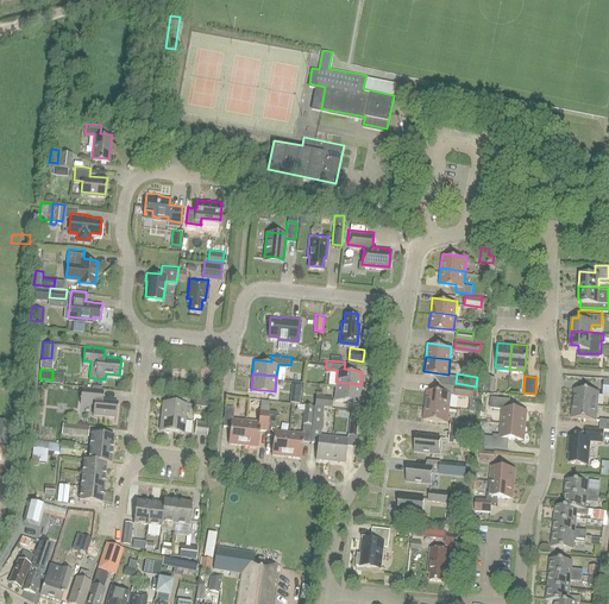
[(336,382),(334,397),(358,400),(360,384),(336,382)]
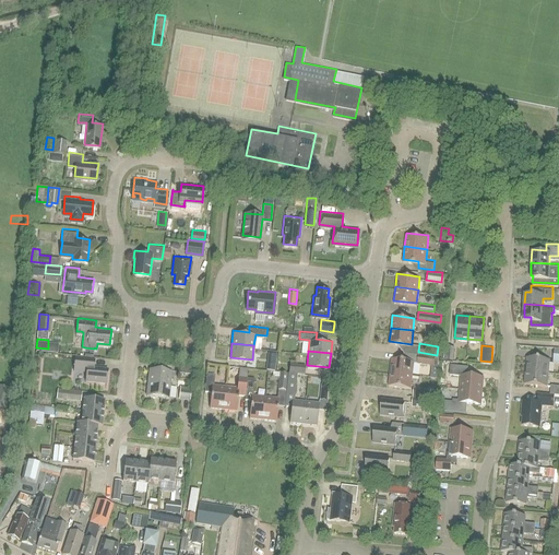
[(439,355),(437,355),(418,352),(417,361),(431,363),(438,364),(439,355)]
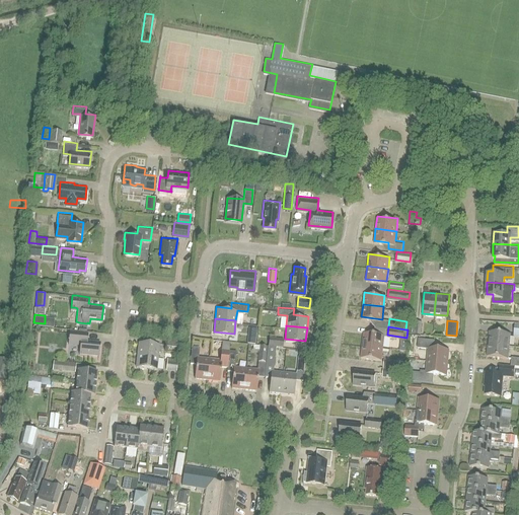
[(68,339),(80,340),(79,351),(98,353),(99,340),(86,338),(87,330),(69,328),(68,339)]
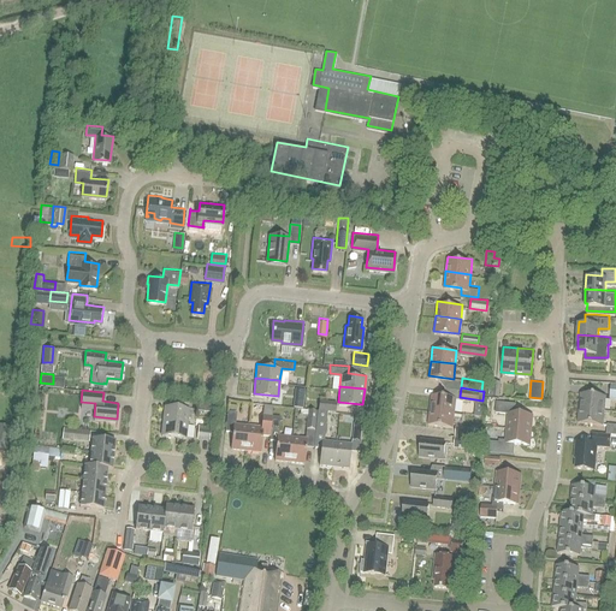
[(580,391),(579,404),(603,407),(604,392),(580,391)]
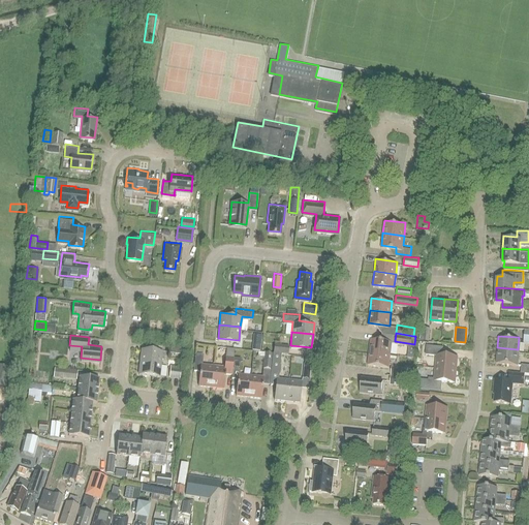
[(371,337),(369,349),(391,352),(393,339),(371,337)]
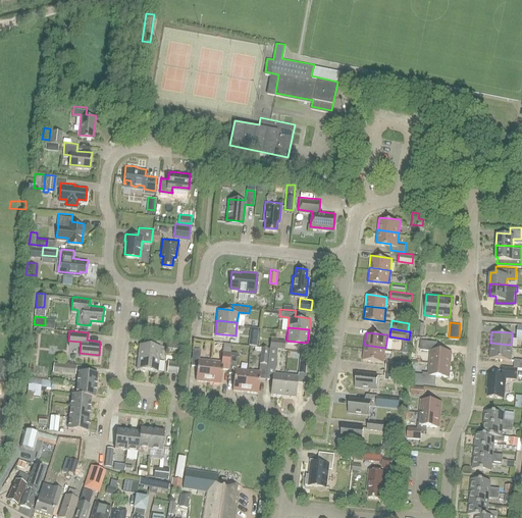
[(283,347),(284,339),(270,338),(269,345),(283,347)]
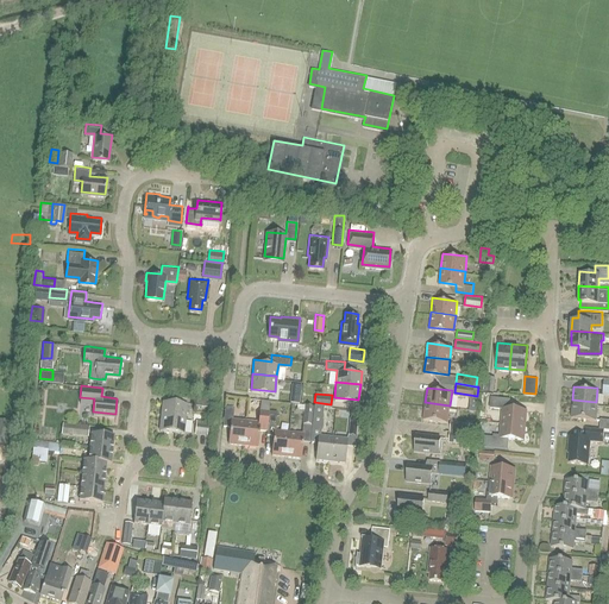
[(501,406),(500,420),(523,422),(525,408),(507,407),(508,397),(490,395),(489,404),(501,406)]
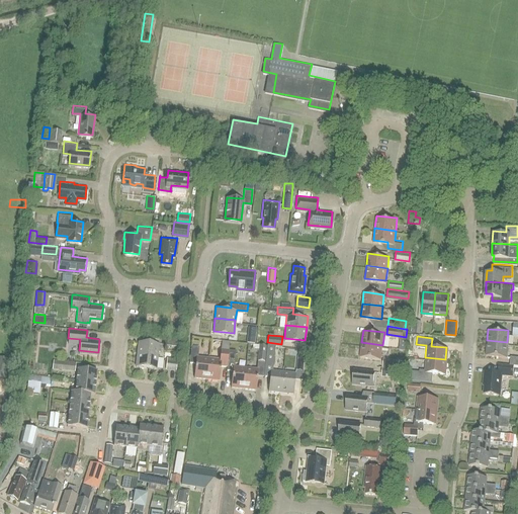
[(138,339),(137,350),(157,352),(158,341),(138,339)]
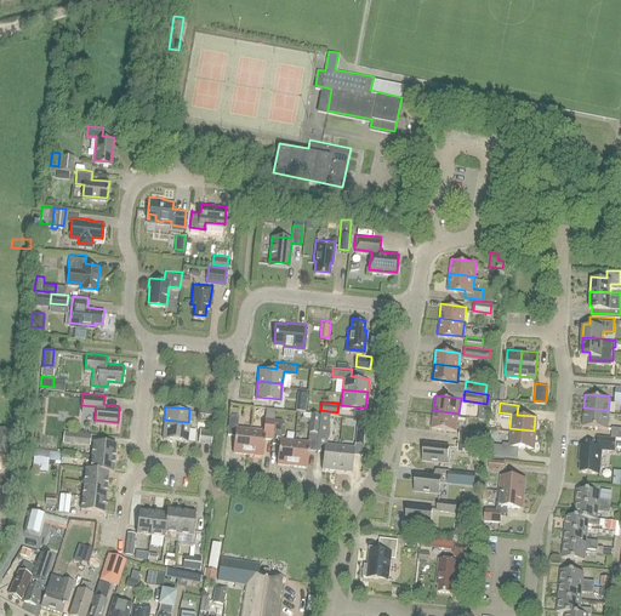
[(608,410),(584,408),(582,423),(607,426),(608,410)]
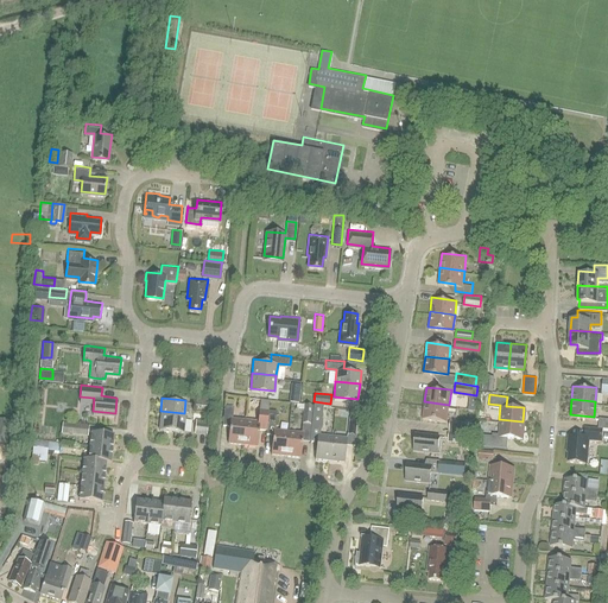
[(310,419),(311,400),(303,400),(301,419),(310,419)]
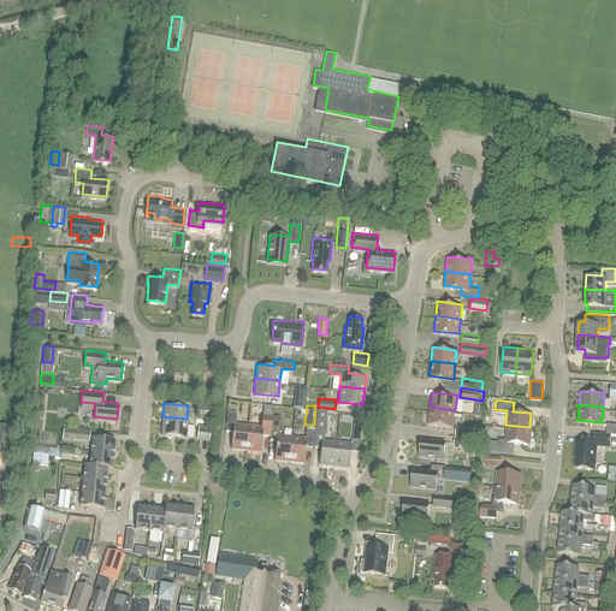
[(231,445),(246,446),(248,421),(235,420),(236,408),(226,407),(225,427),(232,428),(231,445)]
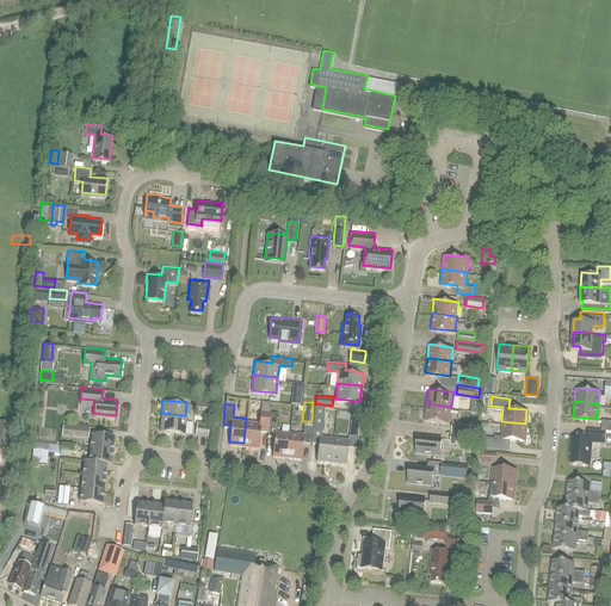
[(451,407),(426,403),(425,418),(450,421),(451,407)]
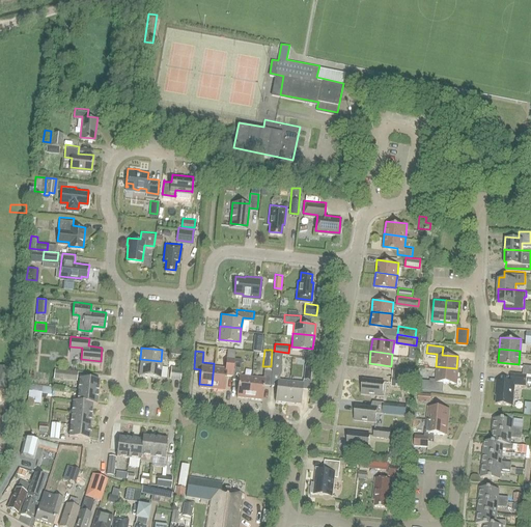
[(233,355),(225,354),(224,364),(214,363),(212,385),(224,386),(225,371),(231,371),(233,355)]
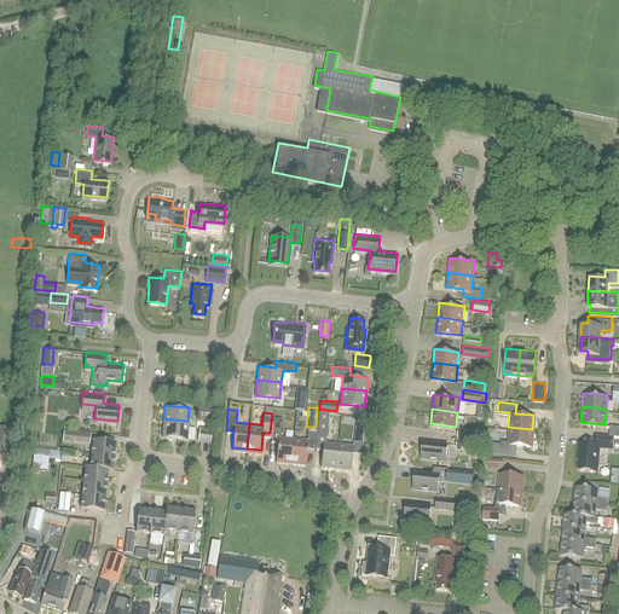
[(187,421),(163,418),(162,434),(186,436),(187,421)]
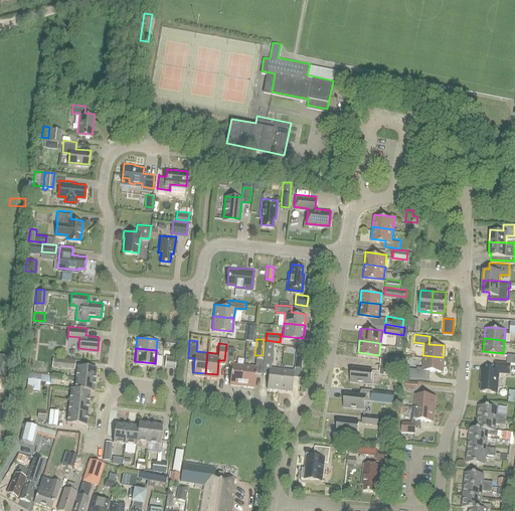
[(225,364),(231,365),(229,381),(242,382),(244,361),(232,360),(233,348),(226,348),(225,364)]
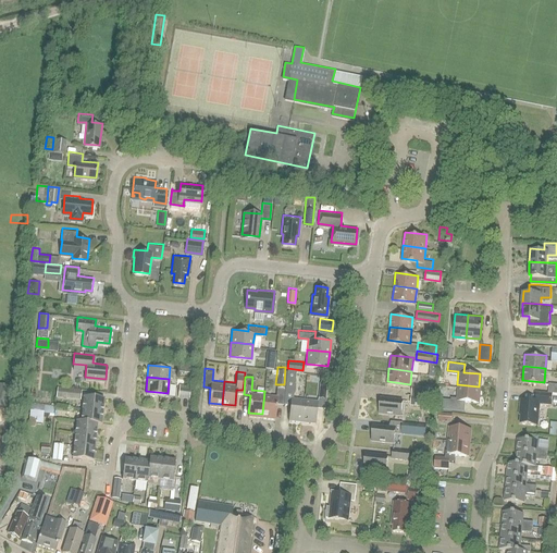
[(11,383),(0,380),(0,403),(5,405),(11,383)]
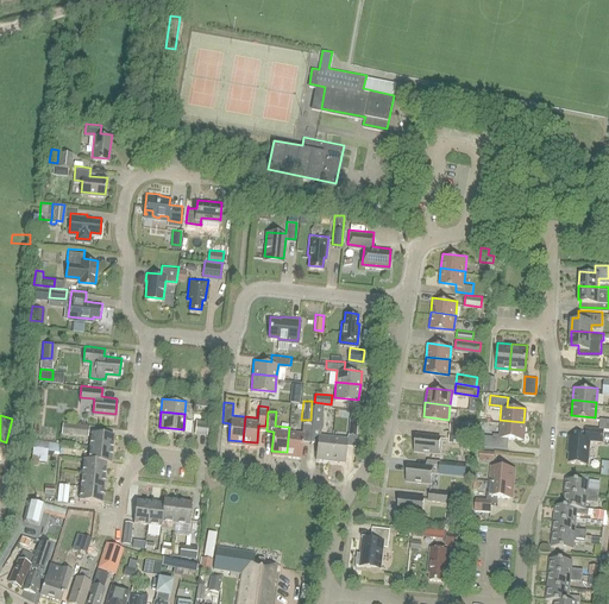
[(207,432),(208,417),(196,416),(195,431),(207,432)]
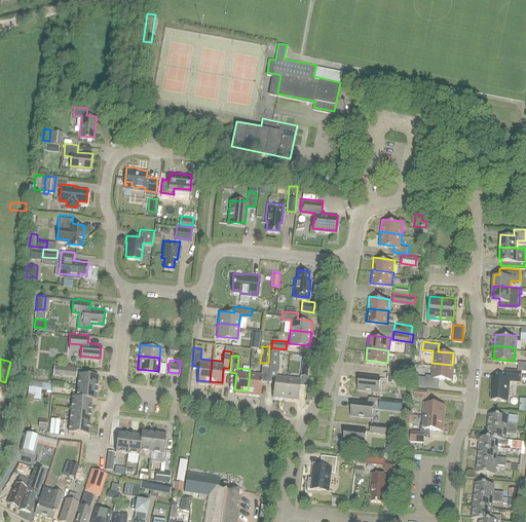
[(389,361),(388,370),(404,372),(405,363),(389,361)]
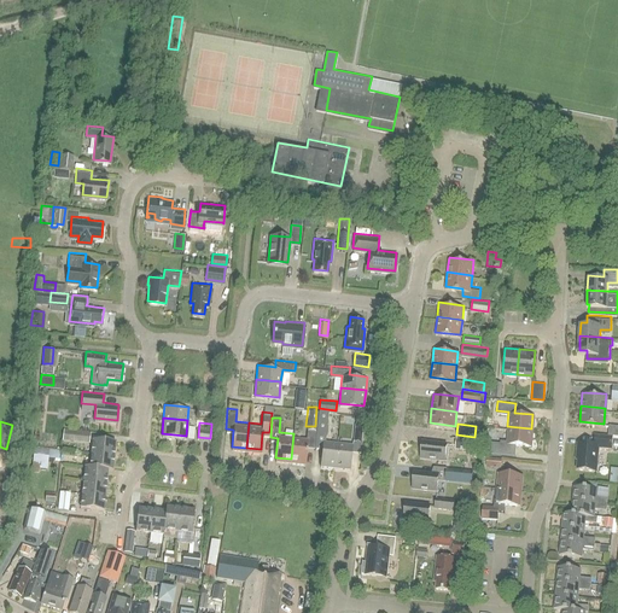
[(77,436),(77,428),(64,426),(63,435),(77,436)]
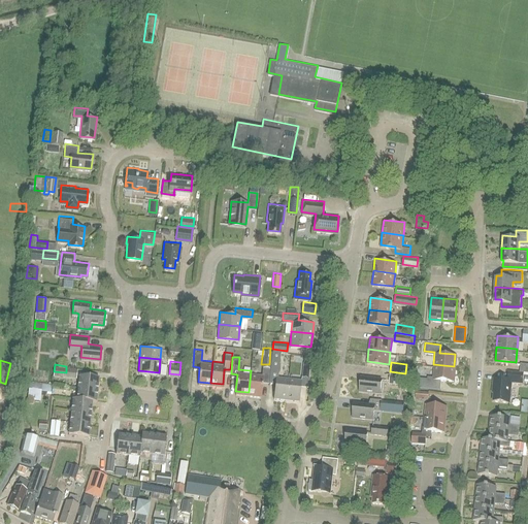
[(427,374),(427,378),(421,377),(420,386),(438,388),(439,379),(453,380),(454,366),(433,364),(432,375),(427,374)]
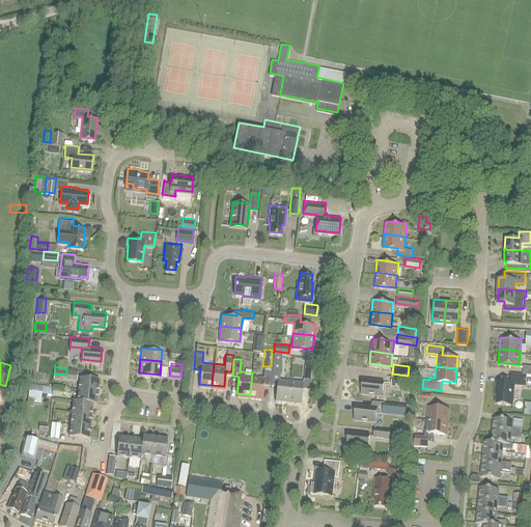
[(510,371),(509,380),(496,378),(495,393),(497,393),(496,401),(512,403),(514,382),(524,383),(525,372),(510,371)]
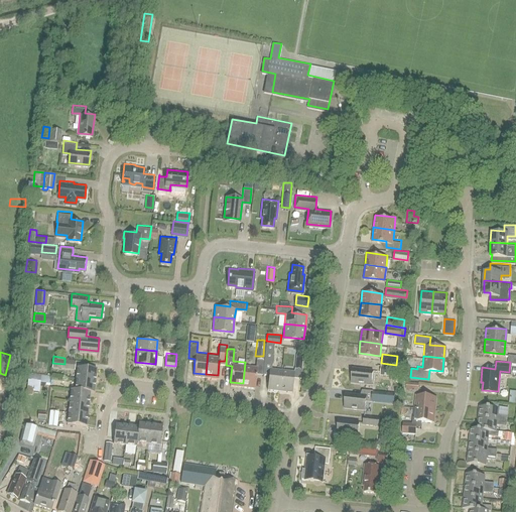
[(257,363),(245,362),(243,383),(255,384),(257,363)]
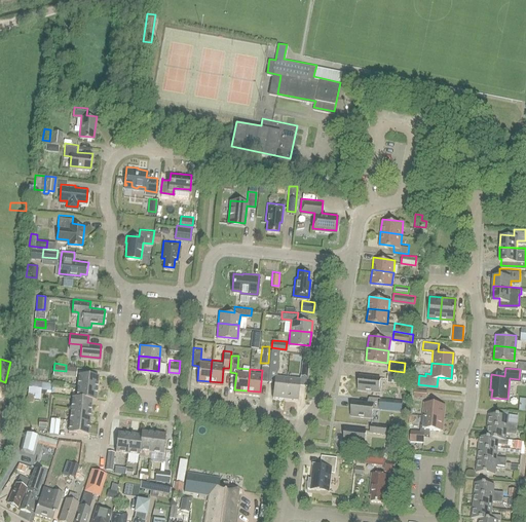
[(388,370),(387,378),(402,380),(403,372),(388,370)]
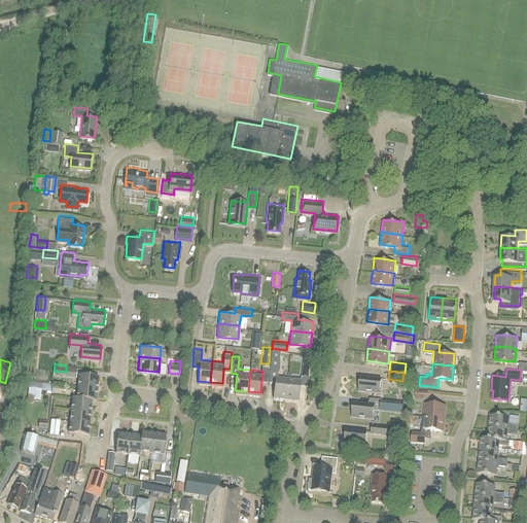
[(78,372),(77,384),(97,386),(98,374),(78,372)]
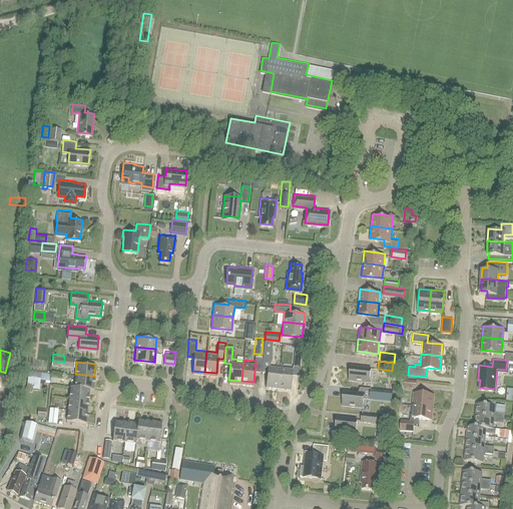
[(278,385),(281,364),(267,363),(265,384),(278,385)]
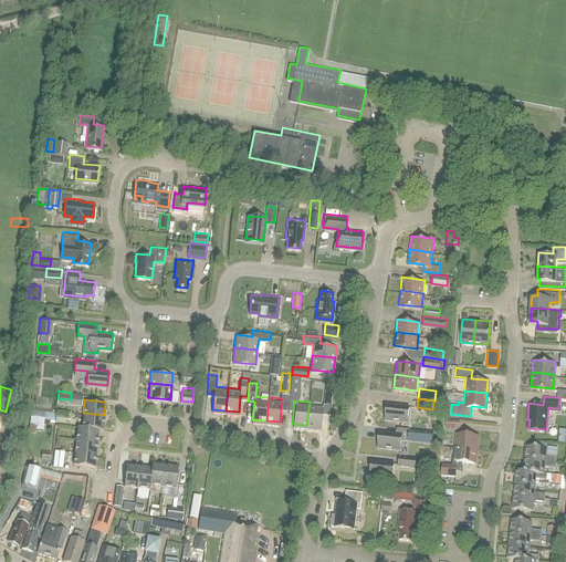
[(310,402),(306,425),(320,426),(322,404),(310,402)]
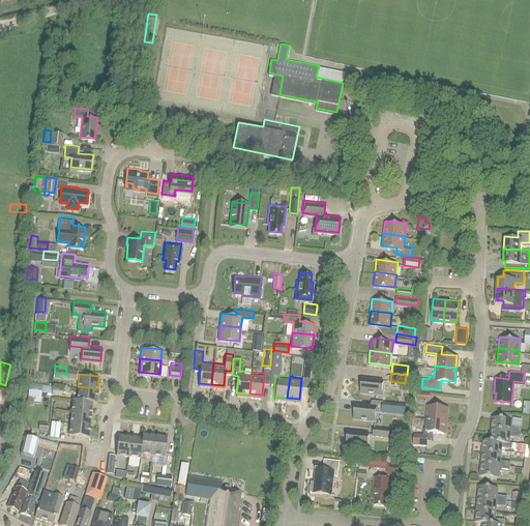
[(360,389),(360,390),(382,392),(382,391),(383,379),(384,379),(384,378),(361,376),(361,377),(362,377),(361,389),(360,389)]
